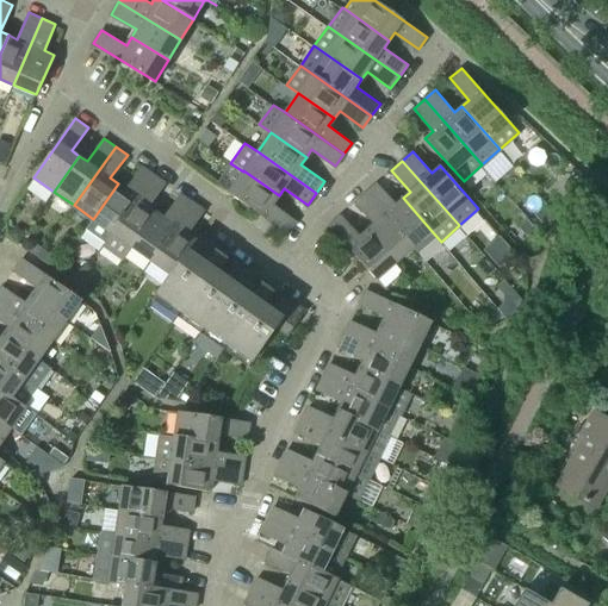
[(112,232),(154,174),(142,166),(125,188),(118,183),(93,219),(112,232)]
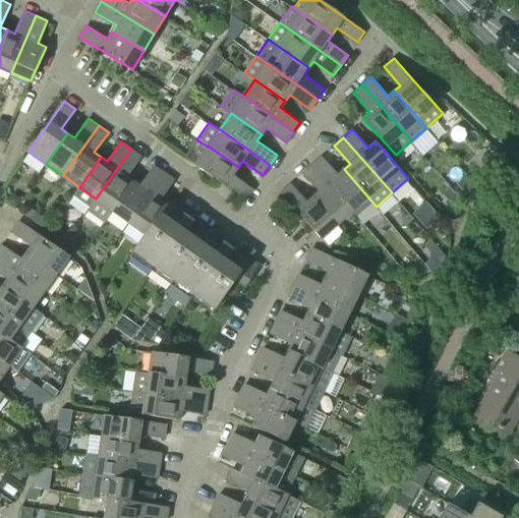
[(233,174),(238,167),(208,146),(208,147),(195,163),(246,199),(253,188),(233,174)]
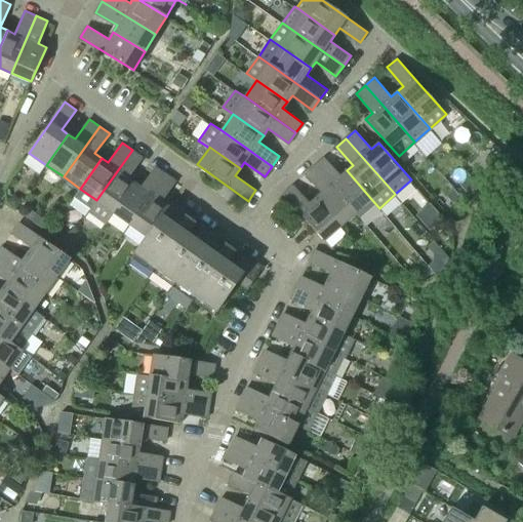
[(113,212),(134,182),(128,177),(143,157),(132,150),(96,200),(89,210),(106,223),(113,212)]
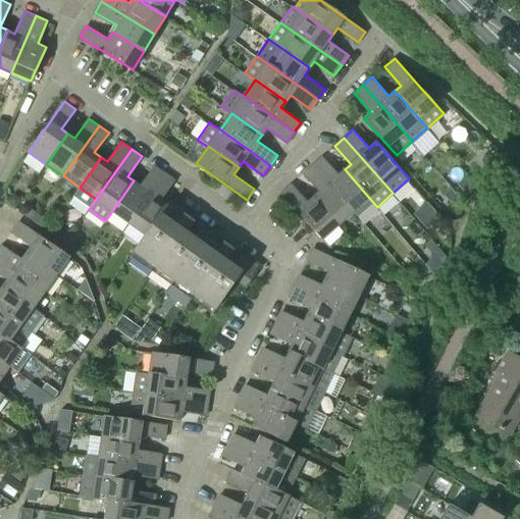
[(369,198),(345,169),(340,174),(322,156),(313,164),(354,211),(355,211),(365,223),(380,210),(377,207),(369,198)]
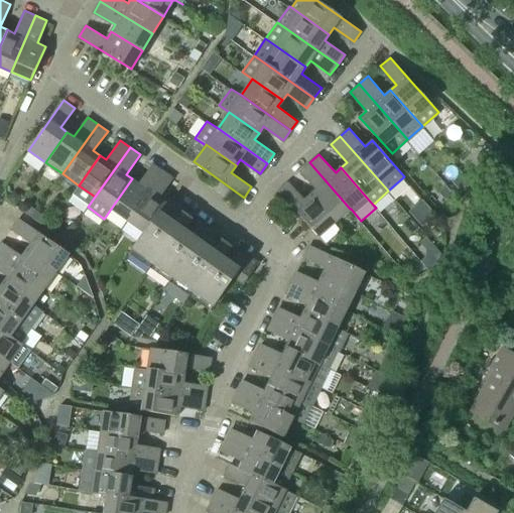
[(350,209),(309,162),(300,170),(316,188),(310,195),(335,222),(350,209)]
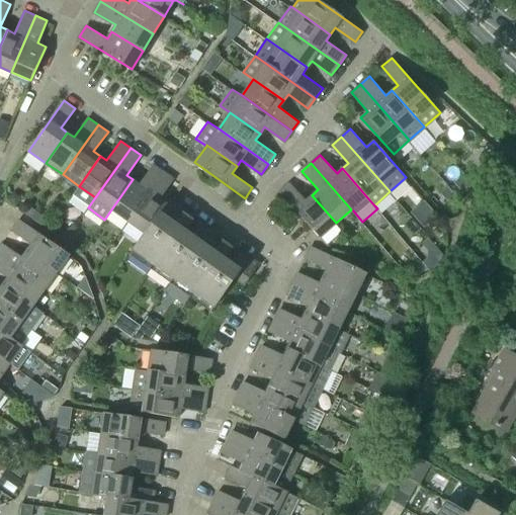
[(129,221),(164,171),(154,164),(140,184),(133,179),(111,209),(129,221)]
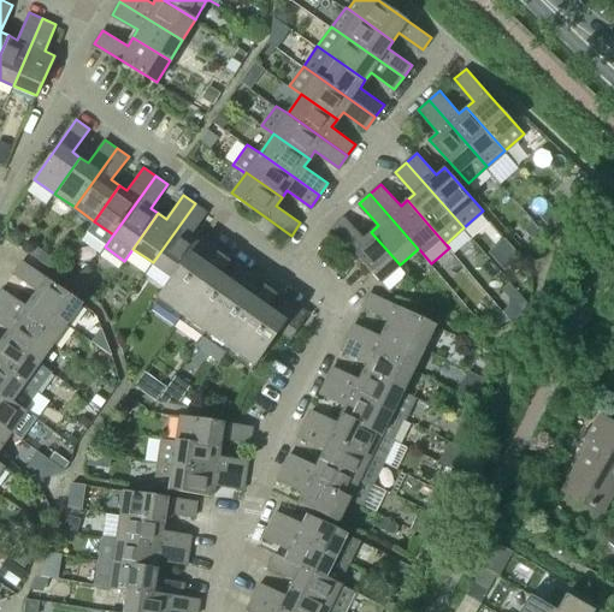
[(171,277),(184,260),(198,241),(190,236),(207,212),(195,203),(153,262),(171,277)]
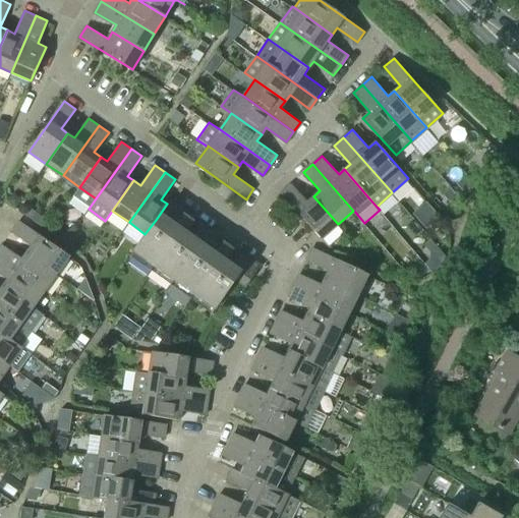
[(338,224),(313,196),(307,202),(291,182),(281,191),(322,238),(338,224)]
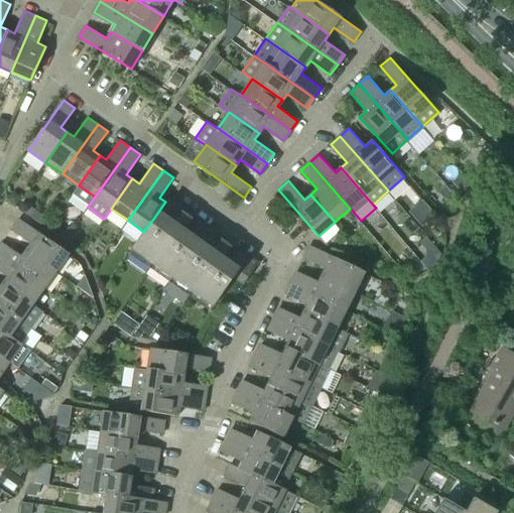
[(184,229),(191,218),(182,212),(184,209),(168,198),(165,202),(154,218),(174,233),(195,247),(209,227),(199,219),(188,233),(184,229)]
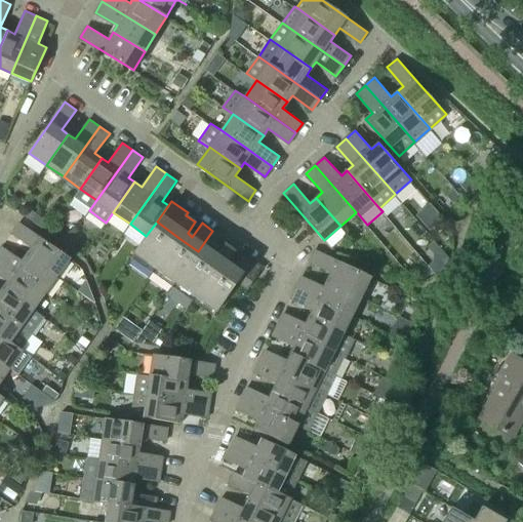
[(70,257),(19,222),(11,233),(32,247),(27,253),(57,275),(70,257)]
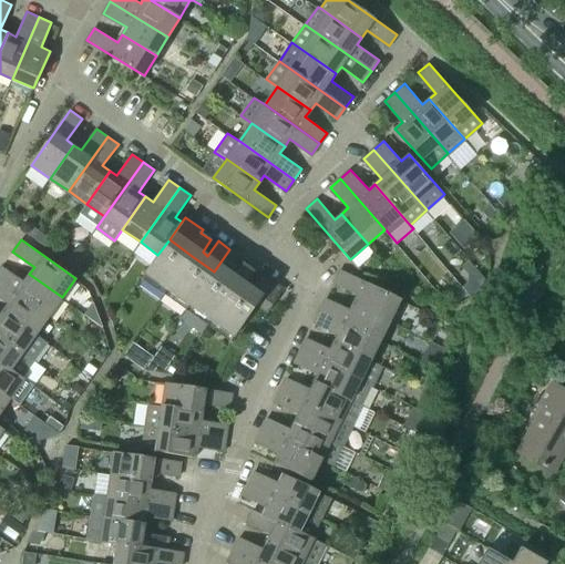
[(168,288),(192,256),(170,239),(157,255),(158,255),(145,273),(168,288)]
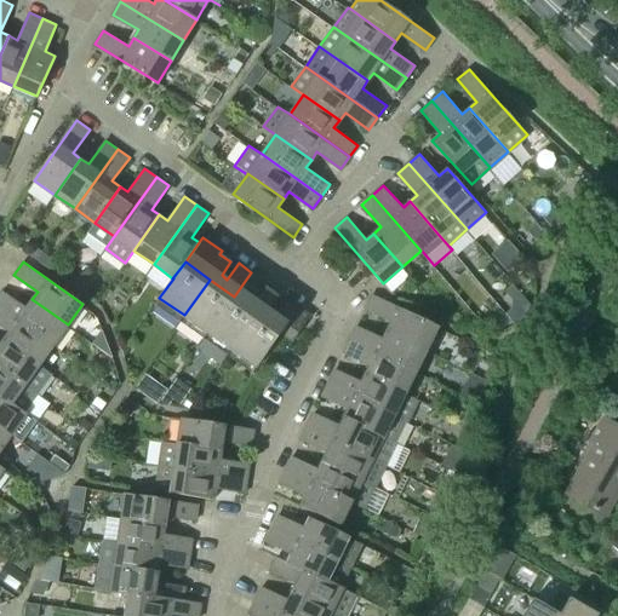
[(278,295),(267,288),(269,285),(251,272),(234,297),(257,314),(281,330),(298,305),(286,297),(274,312),(269,309),(278,295)]
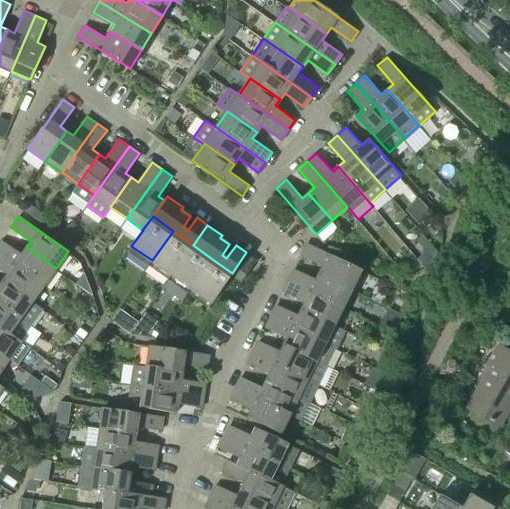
[(172,274),(193,245),(173,231),(152,260),(172,274)]
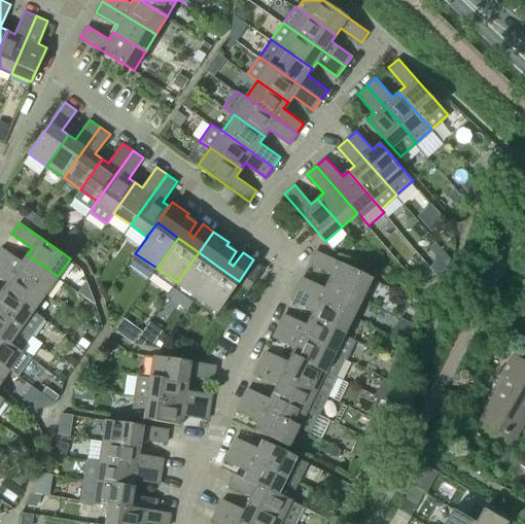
[(58,276),(27,254),(23,260),(2,246),(0,249),(0,259),(46,293),(58,276)]
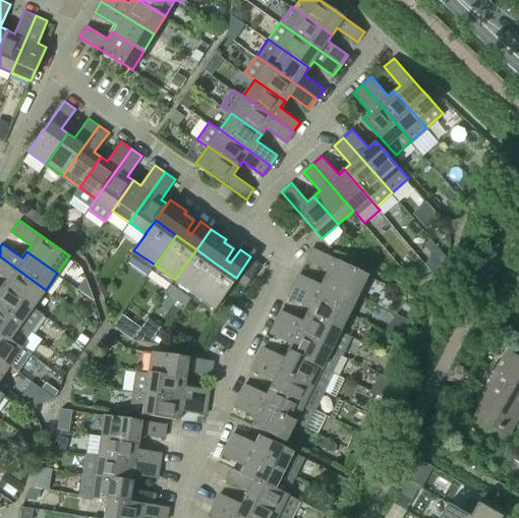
[(359,293),(368,274),(312,246),(306,259),(329,270),(326,277),(359,293)]
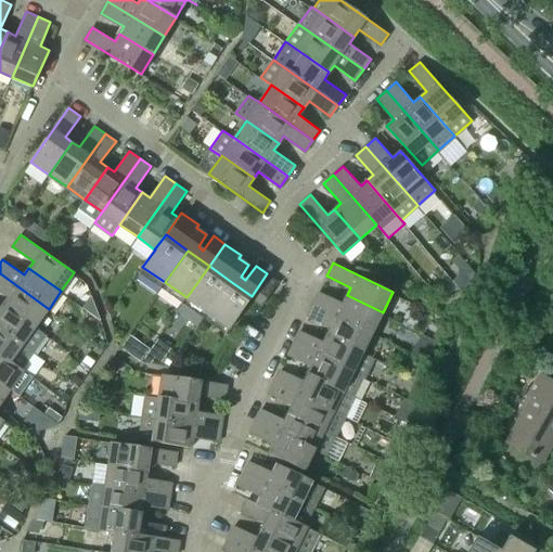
[(207,312),(230,281),(209,266),(187,297),(207,312)]
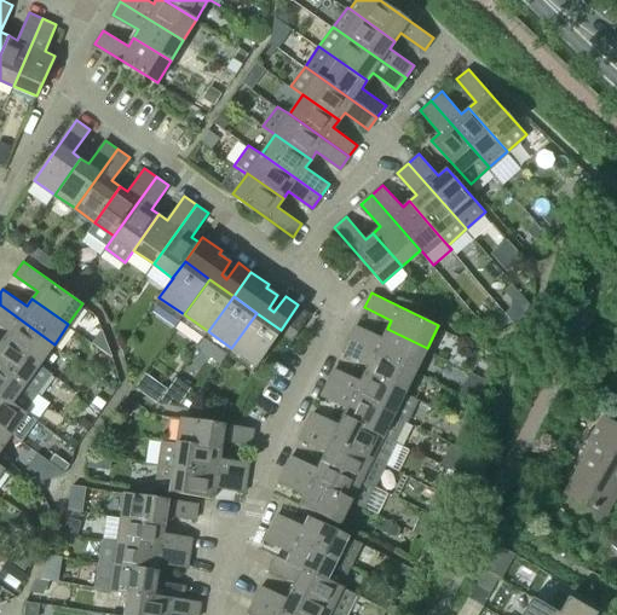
[(55,344),(0,305),(0,323),(10,330),(4,337),(40,364),(55,344)]
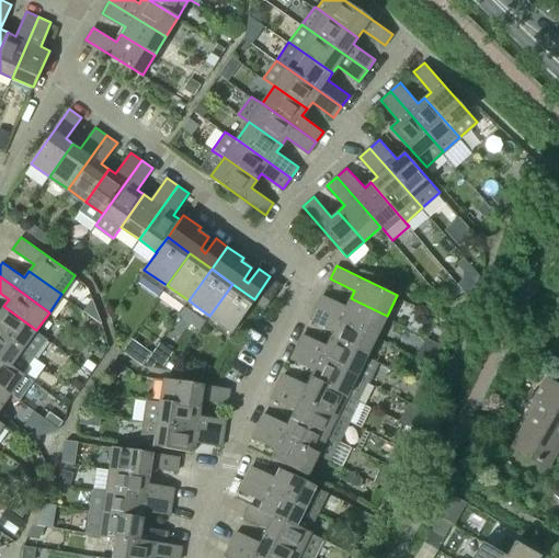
[(265,307),(282,285),(270,276),(254,299),(265,307)]
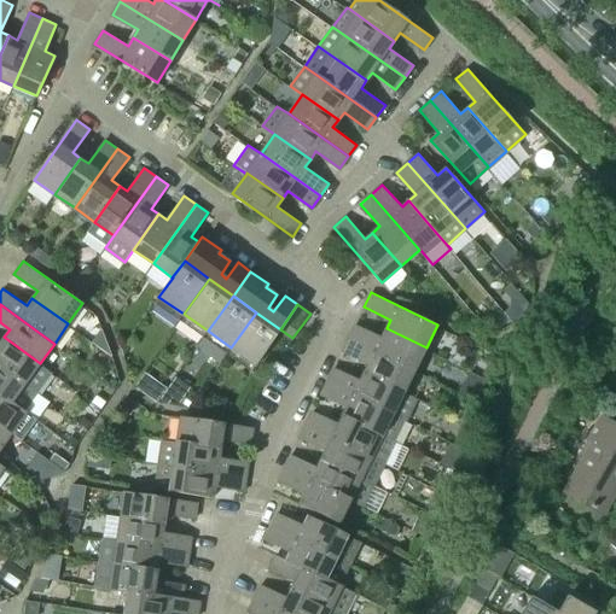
[(256,364),(280,329),(256,313),(231,348),(256,364)]
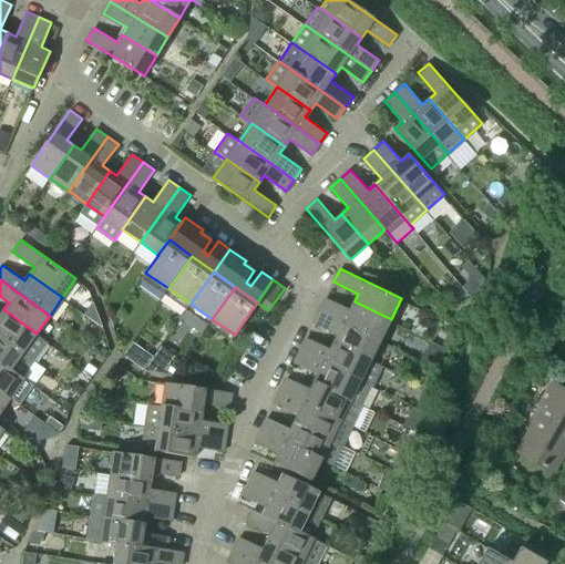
[(391,319),(355,301),(350,309),(326,297),(320,309),(381,339),(391,319)]
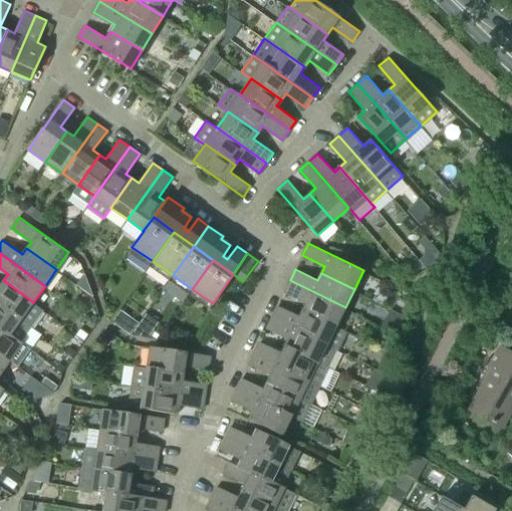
[(33,302),(3,280),(0,285),(0,302),(31,325),(43,309),(33,302)]
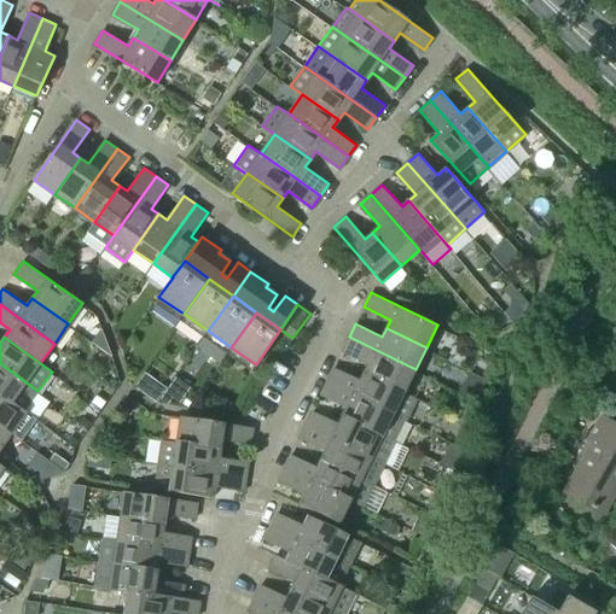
[(416,369),(349,337),(342,350),(368,363),(365,372),(405,391),(416,369)]
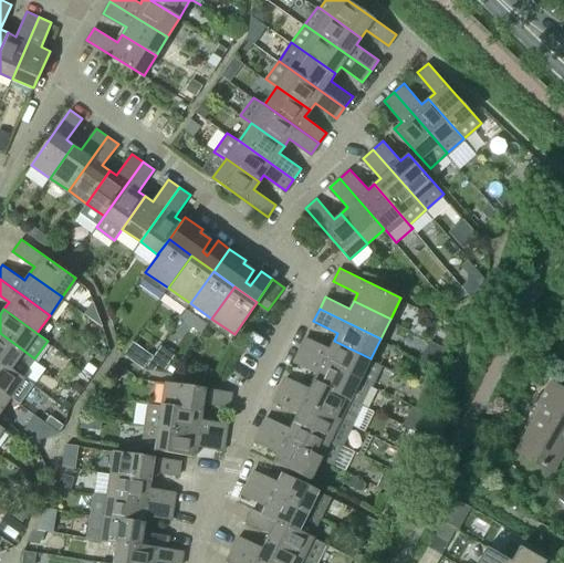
[(34,358),(0,333),(0,361),(11,368),(11,367),(22,376),(34,358)]
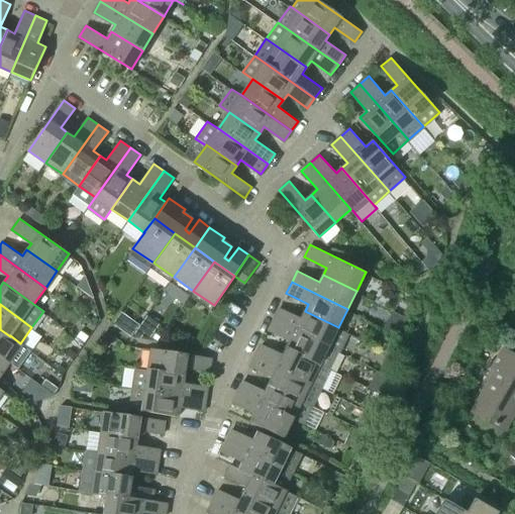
[(349,332),(338,327),(305,311),(302,318),(280,307),(274,318),(340,350),(349,332)]
